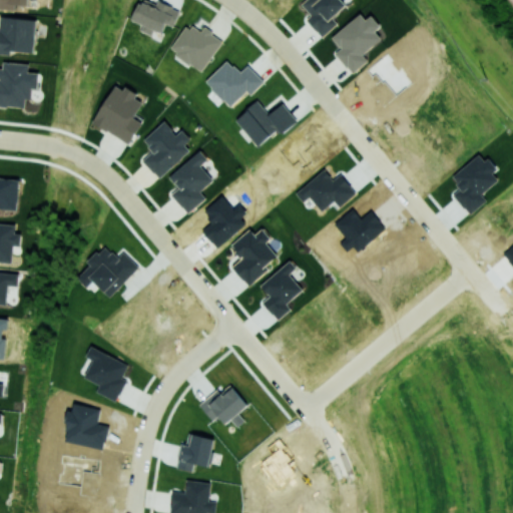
[(0,0),(0,8),(15,10),(15,4),(29,5),(29,0),(0,0)]
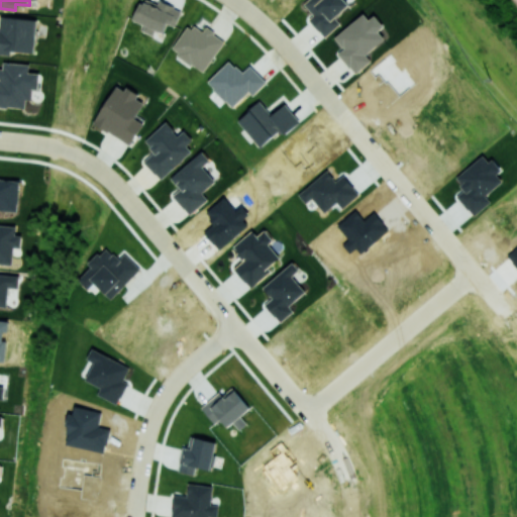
[(175,26),(182,9),(159,1),(158,3),(149,0),(141,0),(134,20),(144,24),(142,30),(153,34),(154,29),(163,32),(167,23),(175,26)]
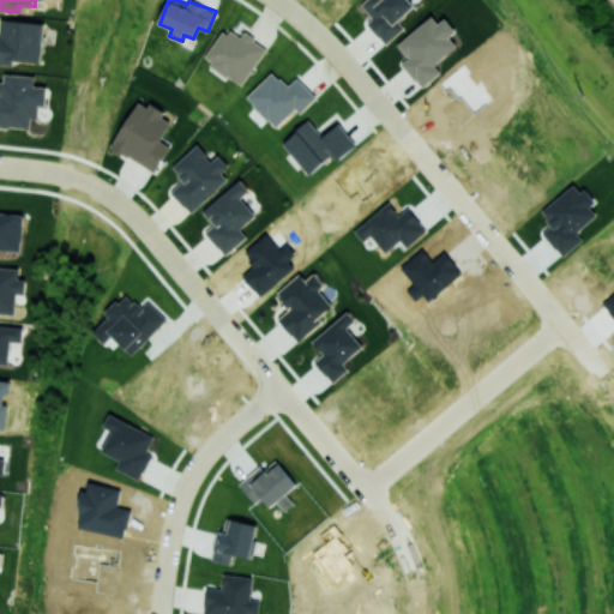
[(365,0),(361,4),(373,18),(367,23),(385,44),(404,28),(398,20),(415,6),(409,0),(365,0)]
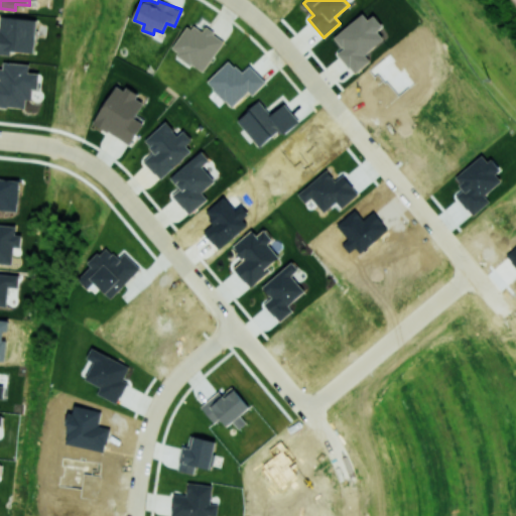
[(334,36),(343,48),(338,52),(354,74),(371,60),(366,53),(384,38),(378,30),(383,26),(374,15),(368,19),(363,13),(334,36)]
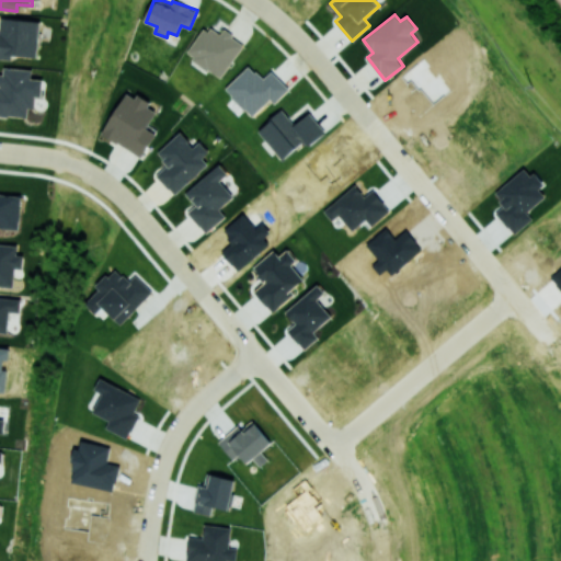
[(37,57),(39,20),(0,18),(0,24),(0,58),(11,59),(11,56),(37,57)]
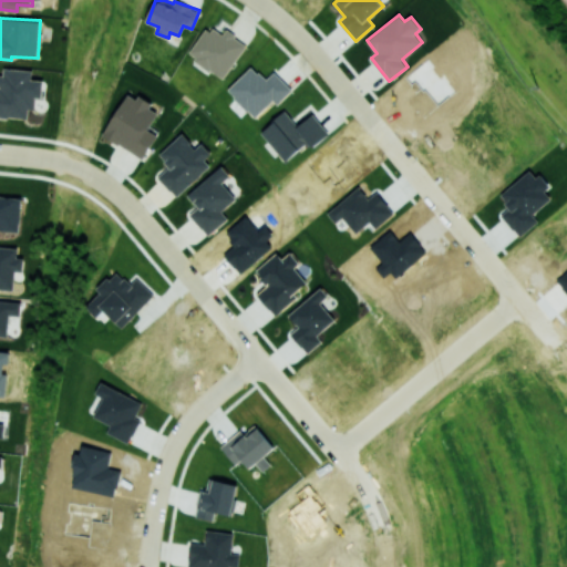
[(187,54),(224,79),(246,44),(225,30),(222,35),(207,26),(187,54)]
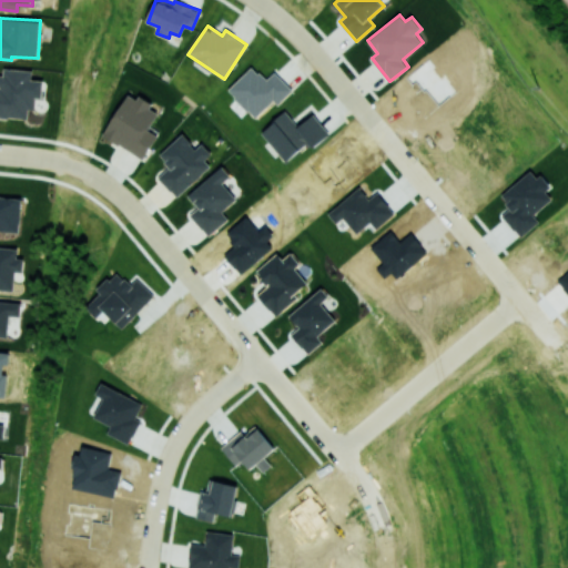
[(43,80),(32,80),(32,70),(4,68),(3,75),(0,74),(0,117),(28,120),(29,109),(36,110),(37,98),(42,98),(43,80)]
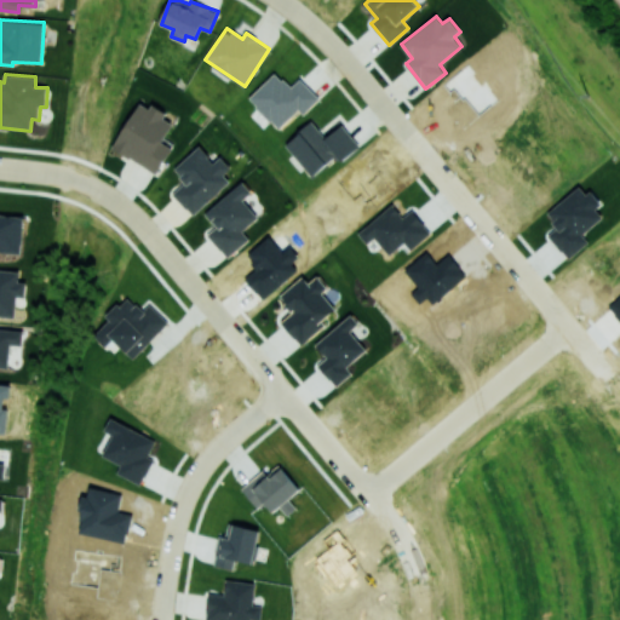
[(113,149),(158,173),(171,147),(162,142),(172,124),(162,118),(166,112),(153,104),(150,108),(138,102),(113,149)]
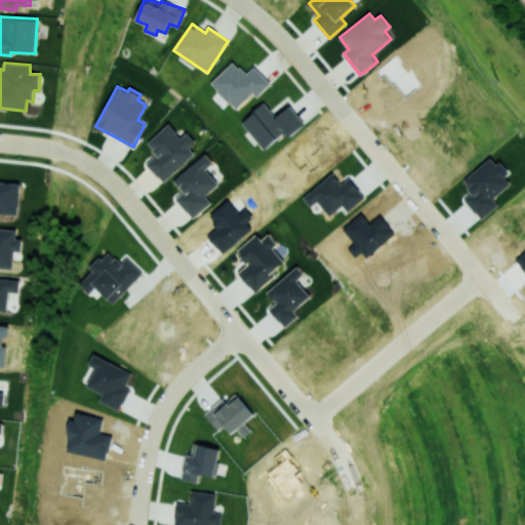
[(195,153),(190,148),(196,142),(187,132),(182,137),(169,123),(147,144),(157,154),(146,164),(163,183),(195,153)]
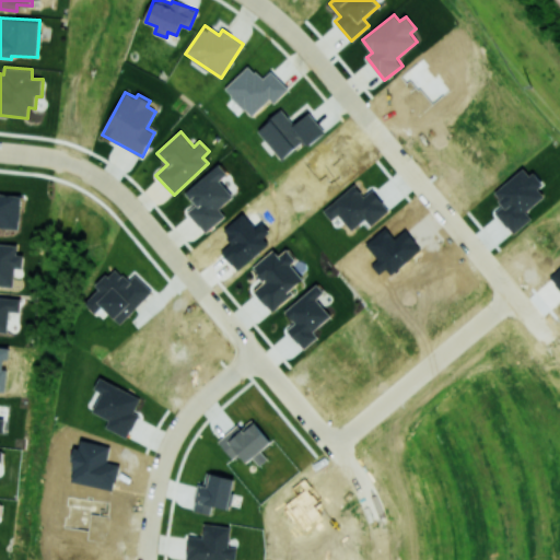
[(219,208),(233,196),(220,181),(228,174),(219,164),(185,193),(195,205),(187,211),(205,233),(225,216),(219,208)]
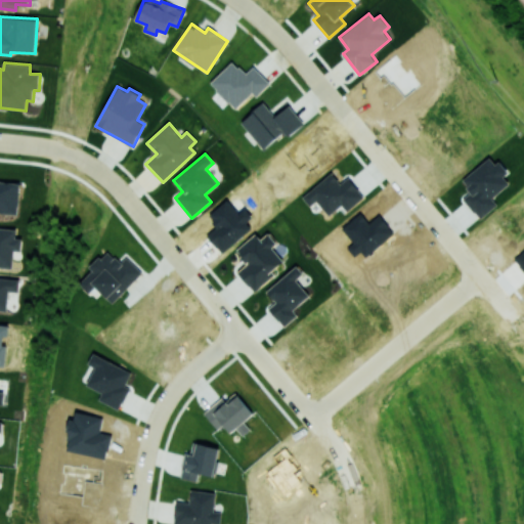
[(20,183),(0,180),(0,212),(17,215),(20,183)]
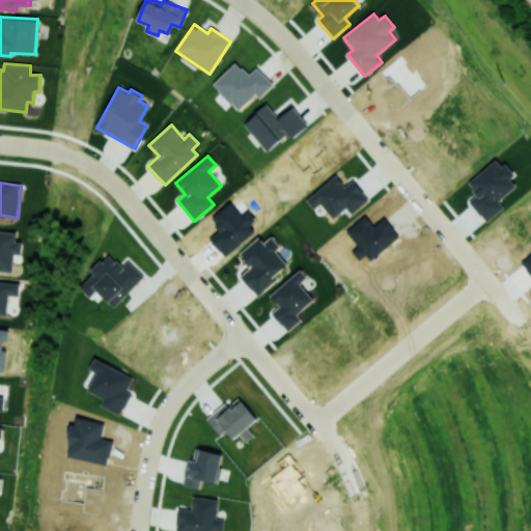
[(0,271),(12,272),(14,253),(22,254),(22,242),(16,241),(17,232),(0,230),(0,271)]
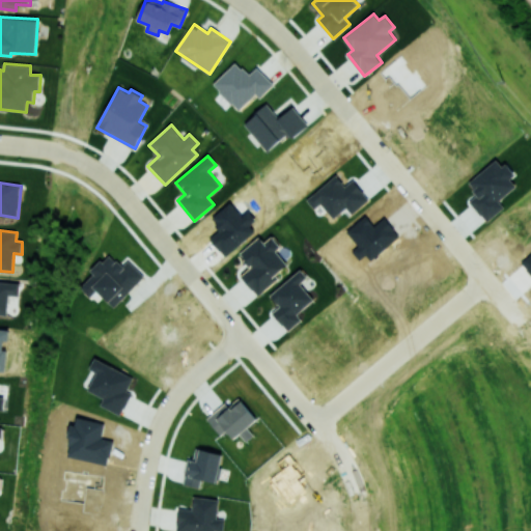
[(0,313),(7,315),(8,295),(19,296),(20,283),(0,281),(0,313)]
